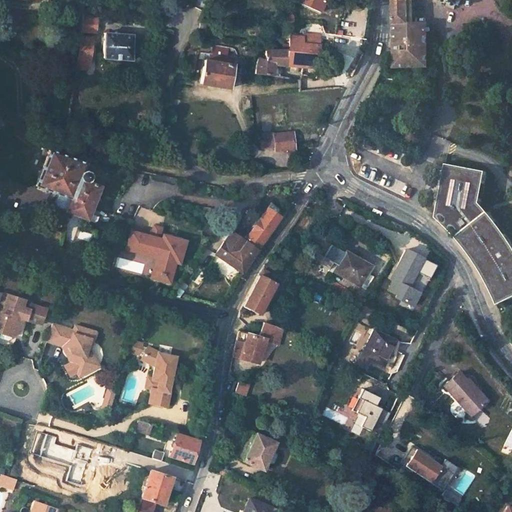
[(394,0),(395,24),(401,24),(401,30),(401,42),(400,42),(400,43),(399,43),(398,43),(398,44),(397,44),(397,45),(396,45),(395,47),(395,69),(422,69),(422,58),(424,58),(424,57),(424,56),(425,55),(425,54),(425,53),(425,52),(425,51),(425,50),(424,50),(424,49),(424,48),(423,47),(423,46),(422,46),(422,45),(421,45),(421,44),(420,44),(420,43),(419,43),(419,42),(418,42),(418,41),(418,40),(417,40),(417,39),(417,38),(417,37),(416,37),(416,36),(416,35),(415,34),(415,33),(415,32),(415,31),(415,30),(414,30),(409,30),(409,25),(408,0),(424,0),(441,1),(458,7),(460,0),(394,0)]
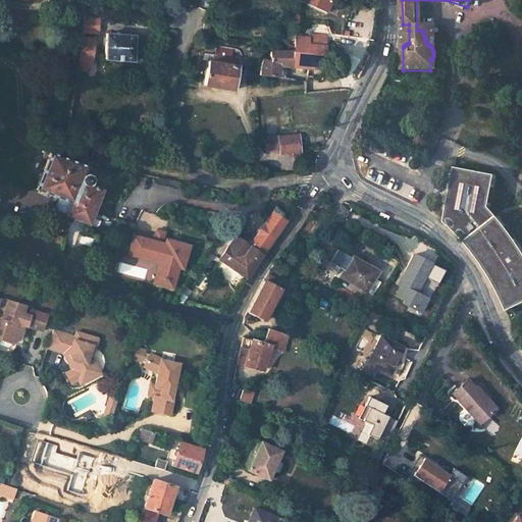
[(430,59),(430,70),(435,71),(435,25),(417,25),(417,31),(422,31),(423,31),(423,32),(423,33),(423,34),(423,35),(424,36),(424,37),(424,38),(425,38),(425,39),(425,40),(425,41),(426,41),(426,42),(426,43),(427,43),(427,44),(428,44),(428,45),(429,45),(429,46),(430,46),(430,47),(431,47),(431,48),(432,49),(432,50),(432,51),(433,51),(433,52),(433,53),(433,54),(433,55),(433,56),(432,57),(432,58),(432,59),(430,59)]
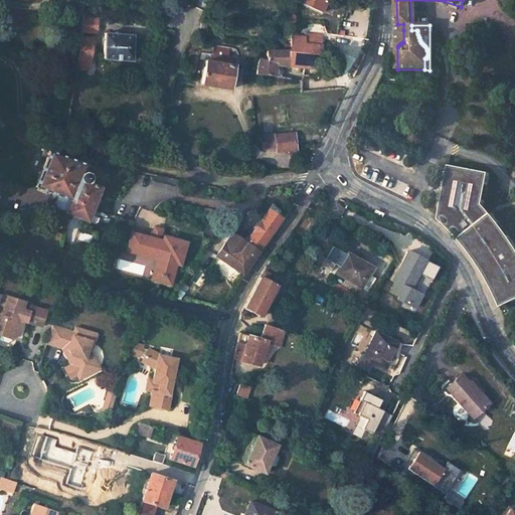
[(133,35),(106,33),(105,58),(107,58),(107,62),(130,64),(130,60),(132,60),(133,35)]
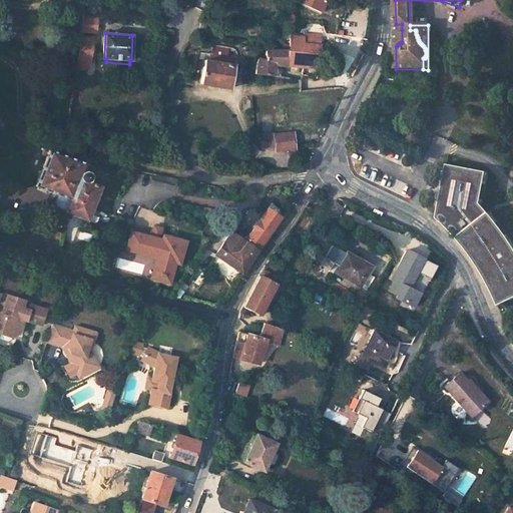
[(274,75),(275,65),(317,67),(319,47),(302,45),(303,37),(290,36),(289,50),(267,51),(266,57),(260,57),(259,59),(257,59),(254,74),(274,75)]
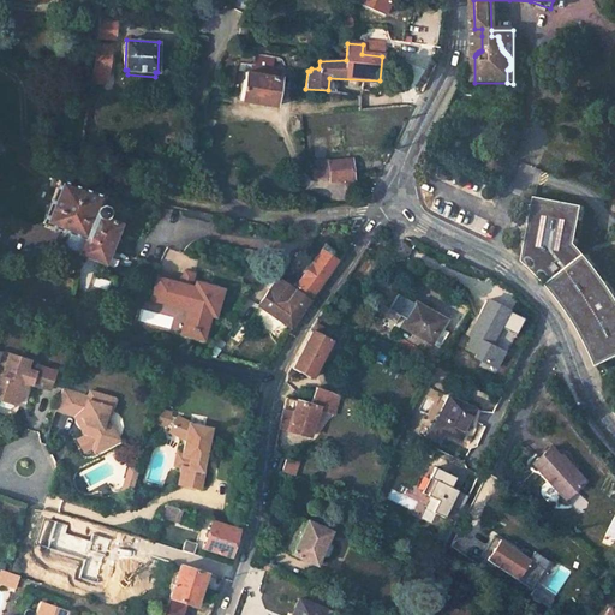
[(89,82),(103,84),(105,73),(108,72),(111,47),(94,45),(89,82)]
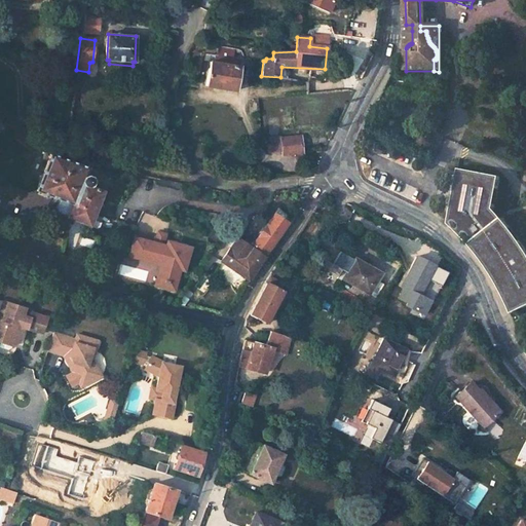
[(327,48),(328,39),(310,38),(309,46),(327,48)]
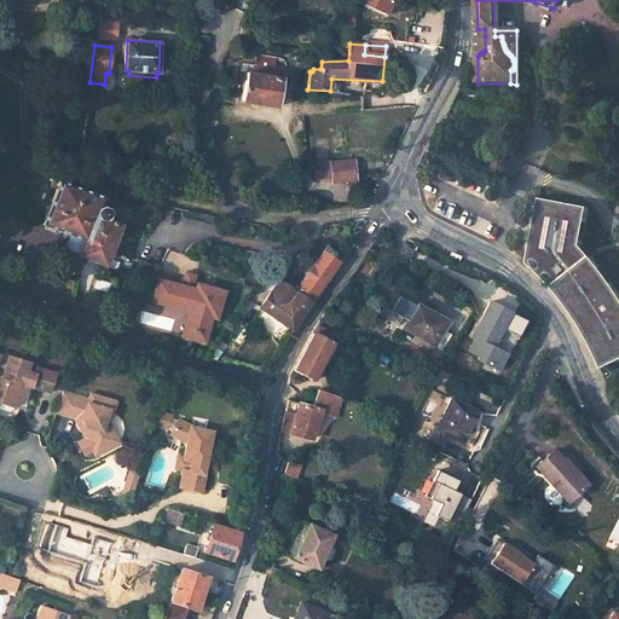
[(246,73),(241,100),(277,106),(282,79),(270,76),(275,57),(256,55),(254,65),(254,64),(252,74),(246,73)]
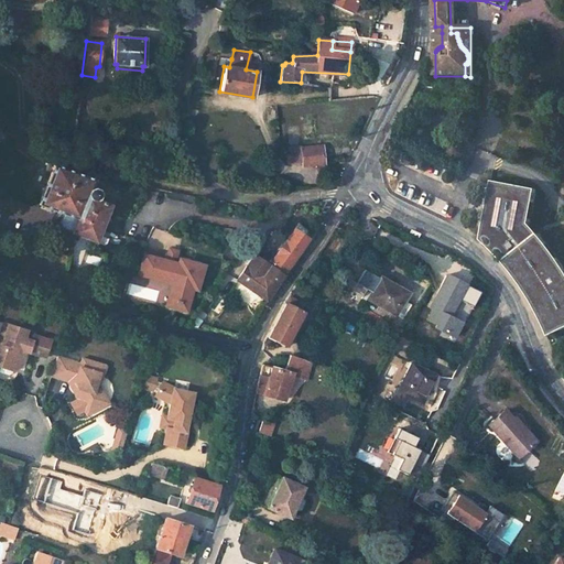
[(258,61),(249,60),(246,69),(257,72),(258,61)]
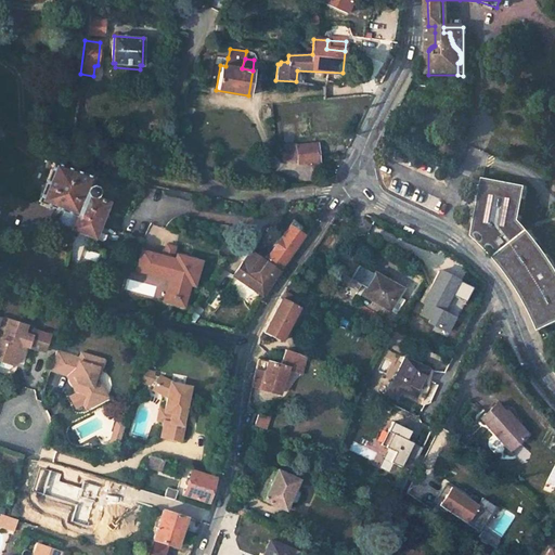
[(355,73),(347,85),(351,88),(365,87),(363,75),(355,73)]
